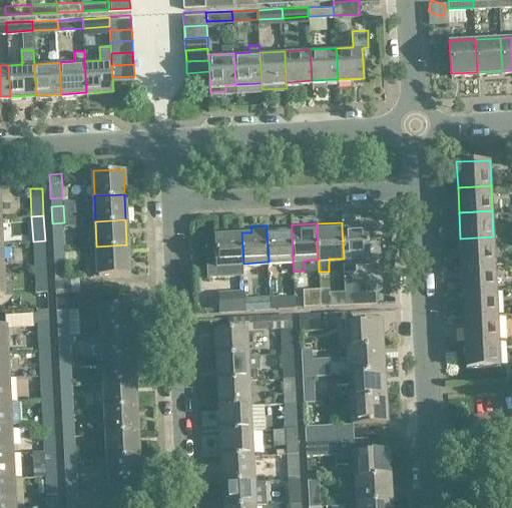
[(367,226),(342,227),(344,259),(369,257),(367,226)]
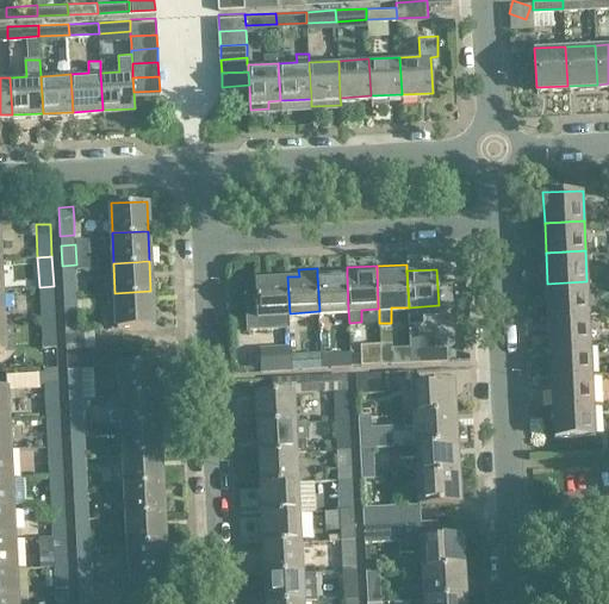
[(78,294),(76,274),(62,275),(63,296),(78,294)]
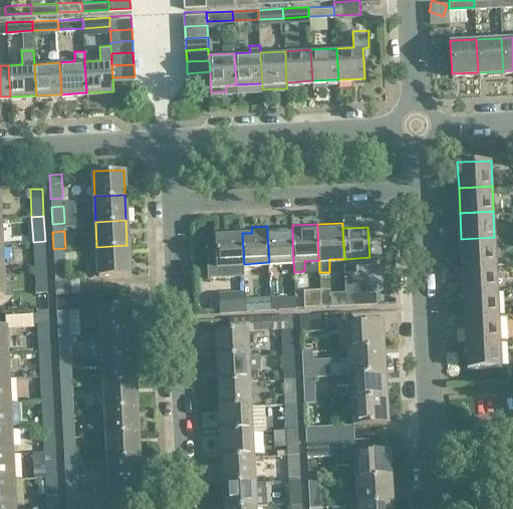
[(269,262),(293,261),(292,231),(267,232),(269,262)]
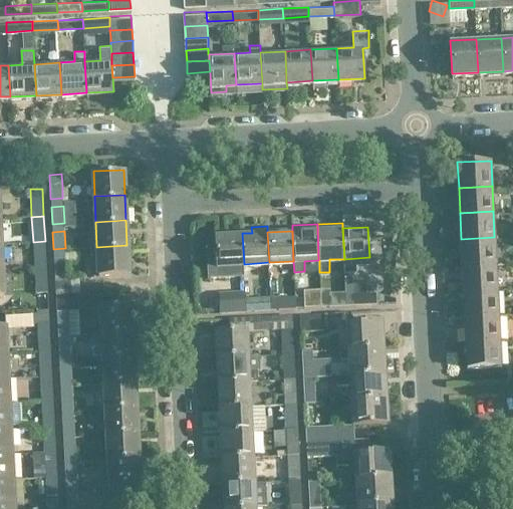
[(217,234),(218,261),(208,261),(209,275),(245,273),(244,264),(242,233),(217,234)]
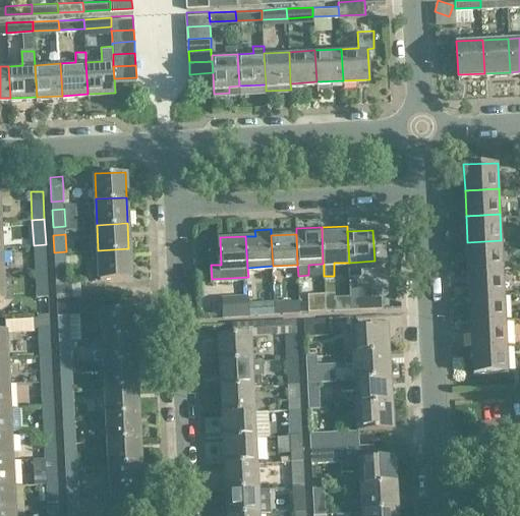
[(503,266),(501,240),(467,242),(469,268),(503,266)]
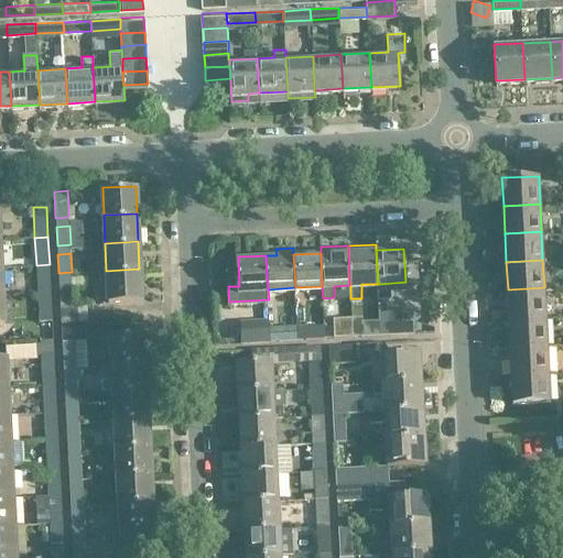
[(36,265),(38,293),(51,292),(50,264),(36,265)]
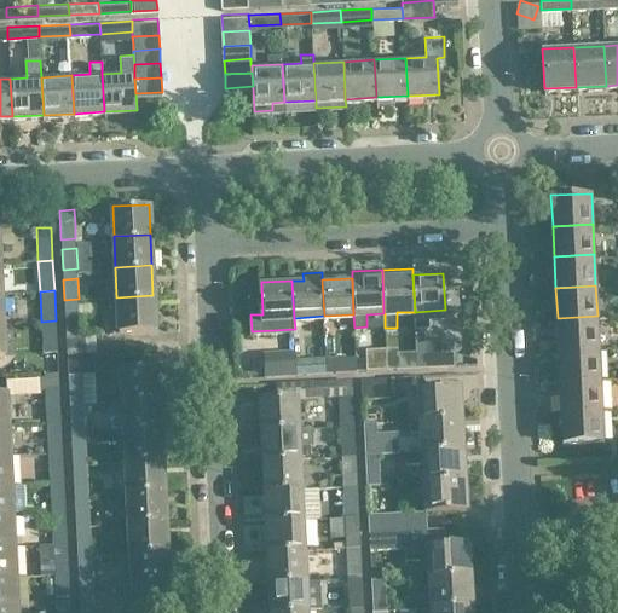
[(152,295),(116,298),(117,328),(154,327),(152,295)]
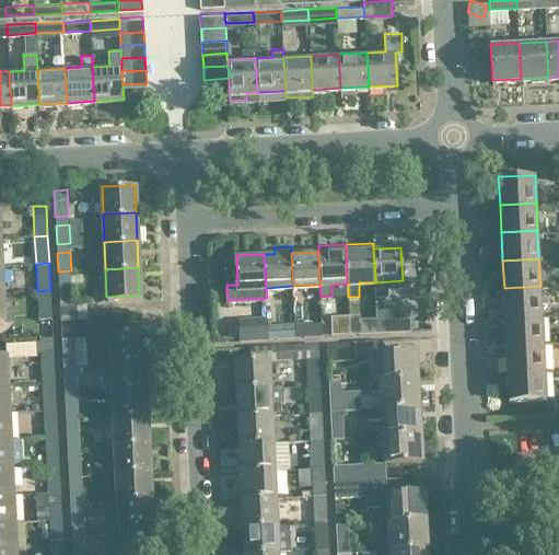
[(59,300),(72,299),(71,279),(58,280),(59,300)]
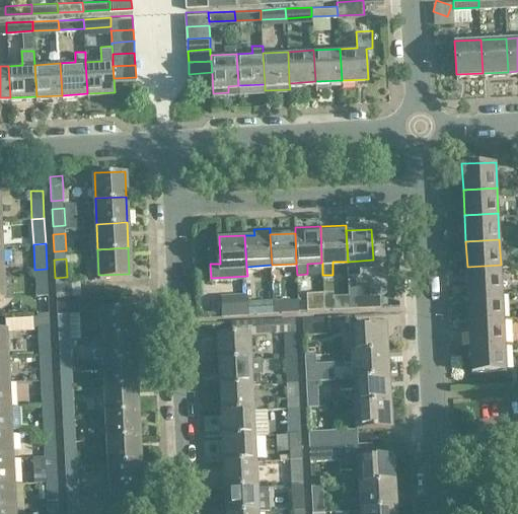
[(501,265),(467,267),(468,292),(502,291),(501,265)]
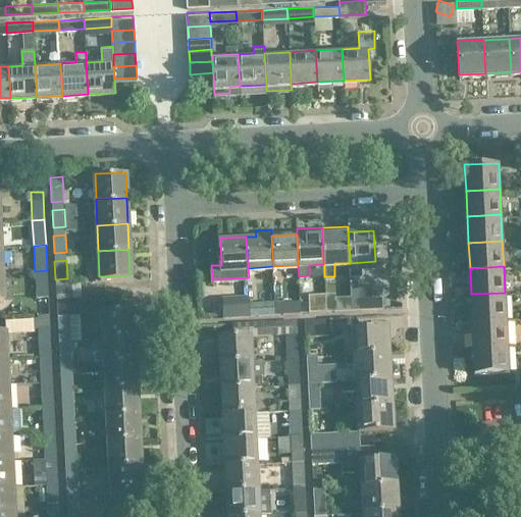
[(47,270),(35,271),(36,295),(48,295),(47,270)]
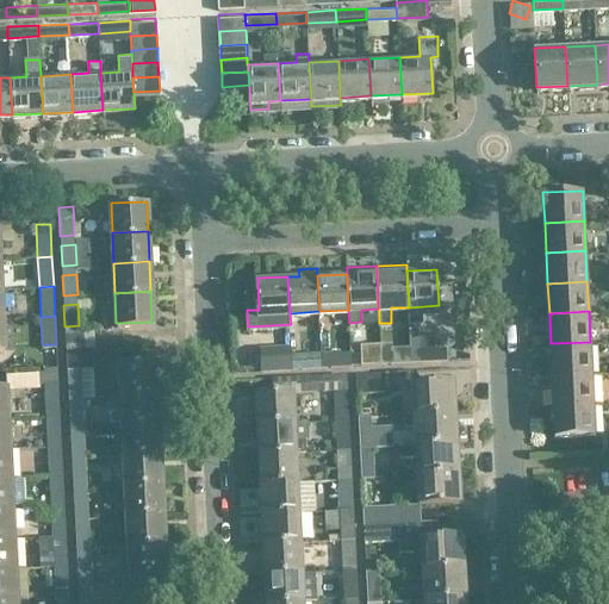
[(93,325),(79,325),(64,327),(66,343),(94,342),(93,325)]
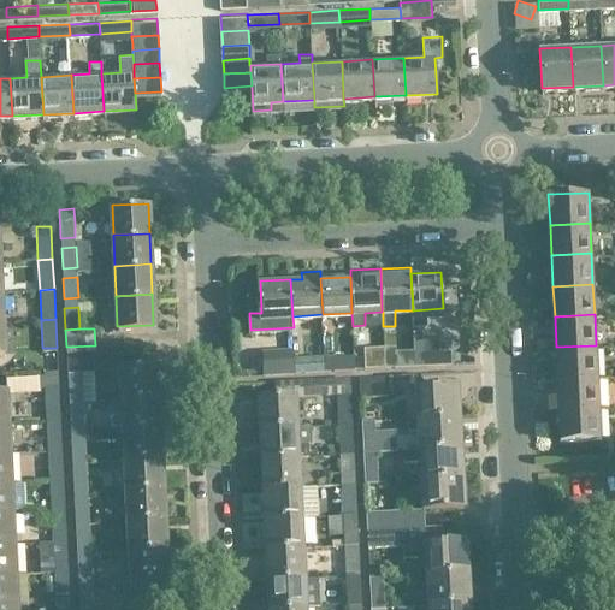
[(614,341),(599,341),(599,363),(614,363),(614,341)]
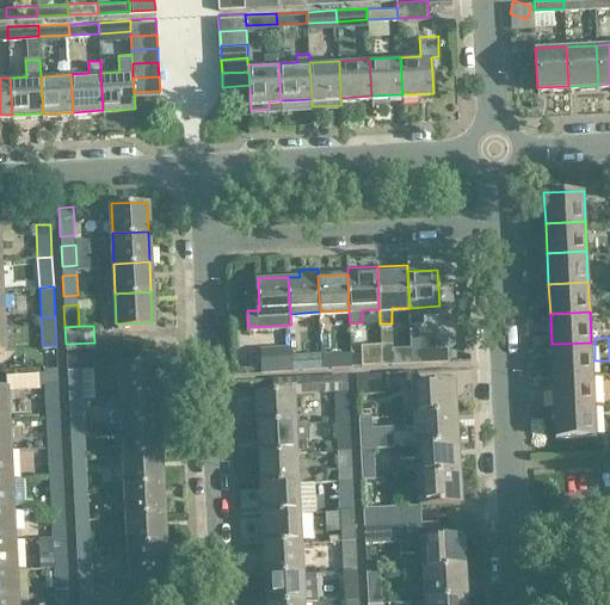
[(381,340),(381,349),(382,362),(412,360),(411,347),(392,347),(392,340),(381,340)]
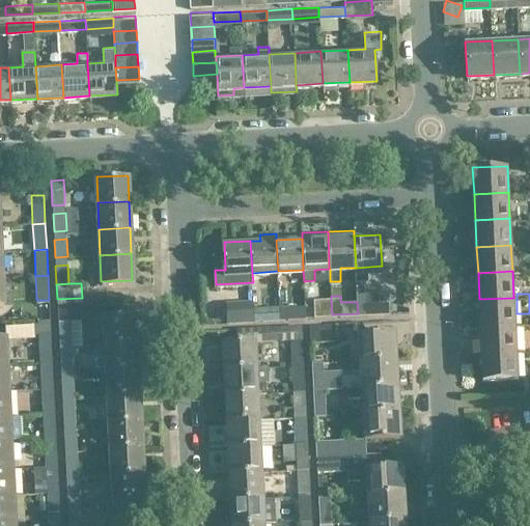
[(513,298),(479,299),(480,326),(514,324),(513,298)]
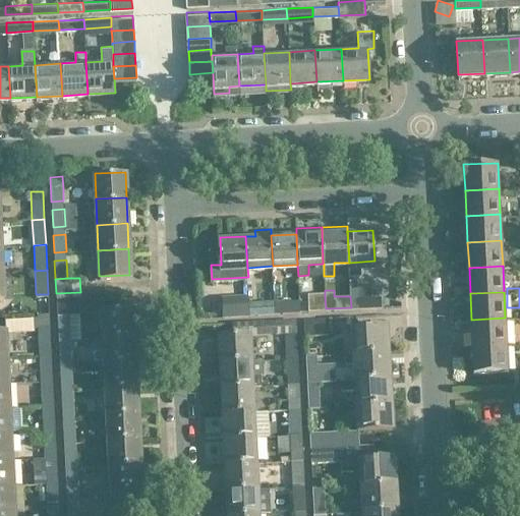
[(350,296),(351,307),(382,305),(382,294),(350,296)]
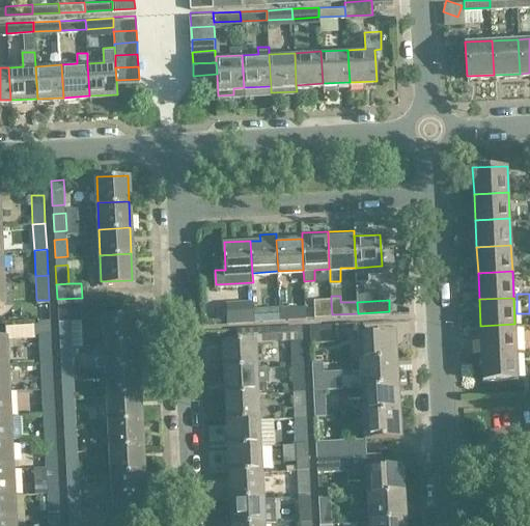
[(226,301),(227,320),(254,319),(253,307),(253,301),(226,301)]
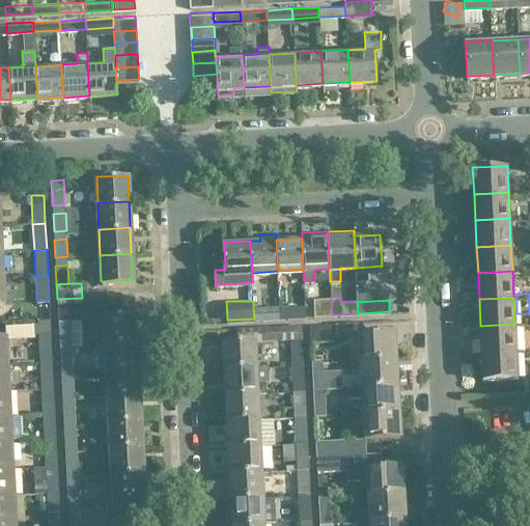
[(305,304),(305,315),(332,314),(331,303),(305,304)]
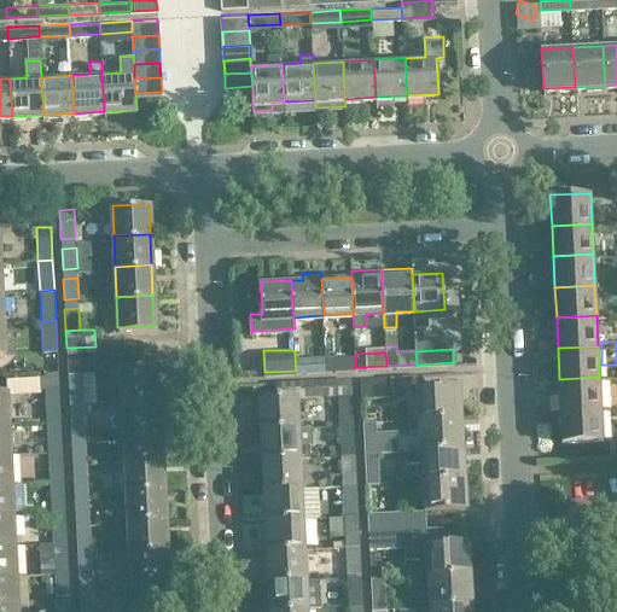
[(326,368),(355,367),(355,354),(325,355),(326,368)]
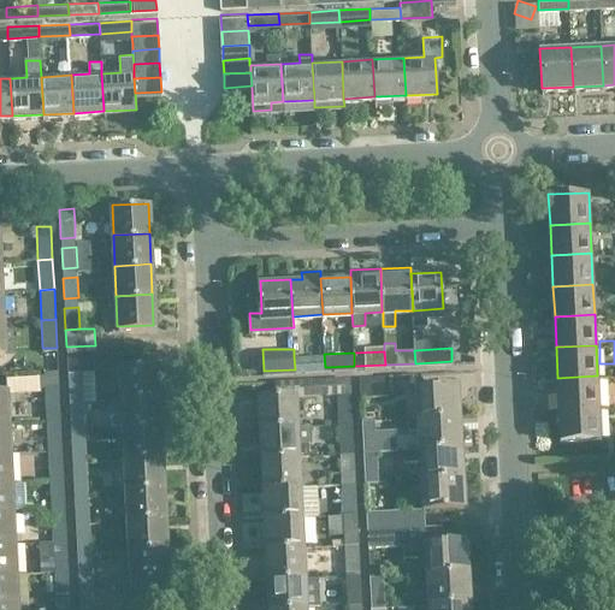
[(324,354),(294,356),(295,369),(325,367),(324,354)]
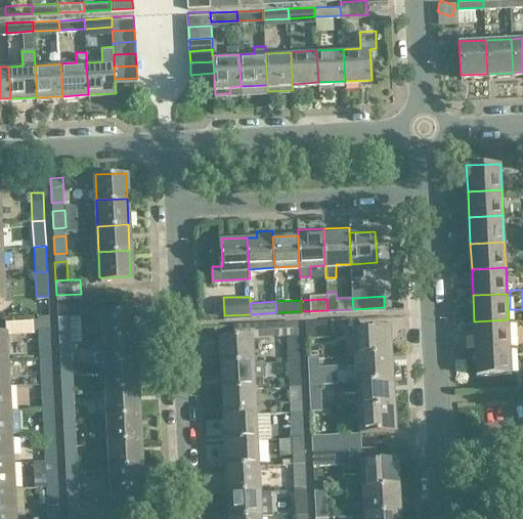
[(79,302),(56,302),(57,313),(80,312),(79,302)]
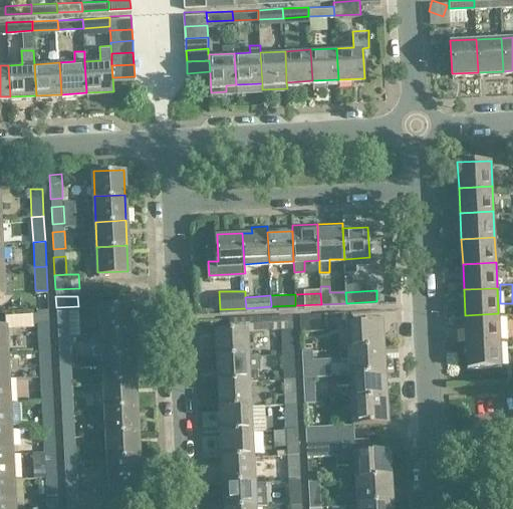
[(1,314),(29,313),(29,299),(0,300),(1,314)]
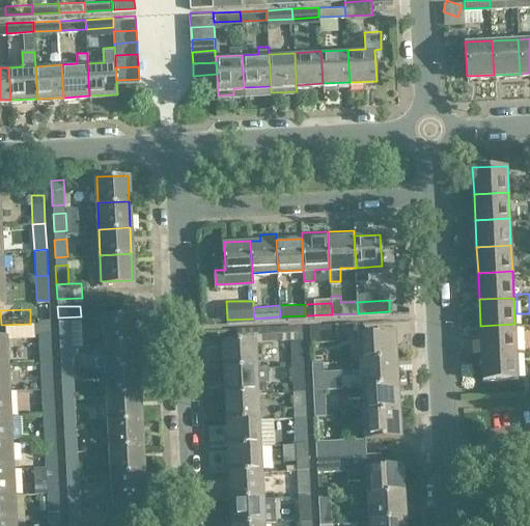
[(103,341),(134,340),(133,313),(102,315),(103,341)]
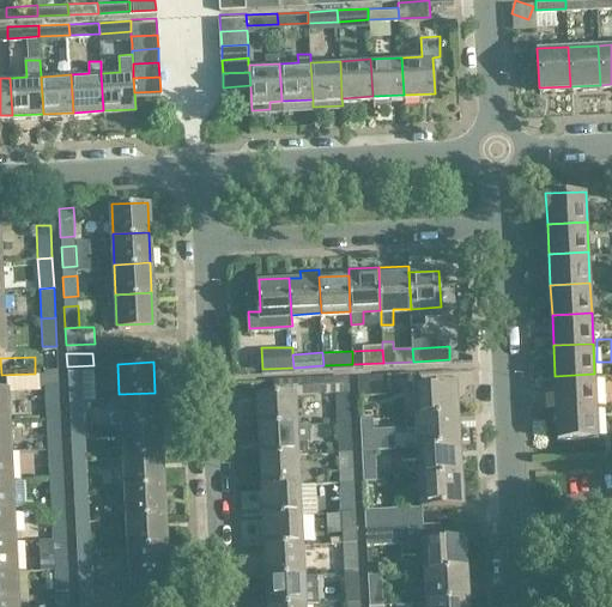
[(46,418),(60,417),(58,365),(44,365),(46,418)]
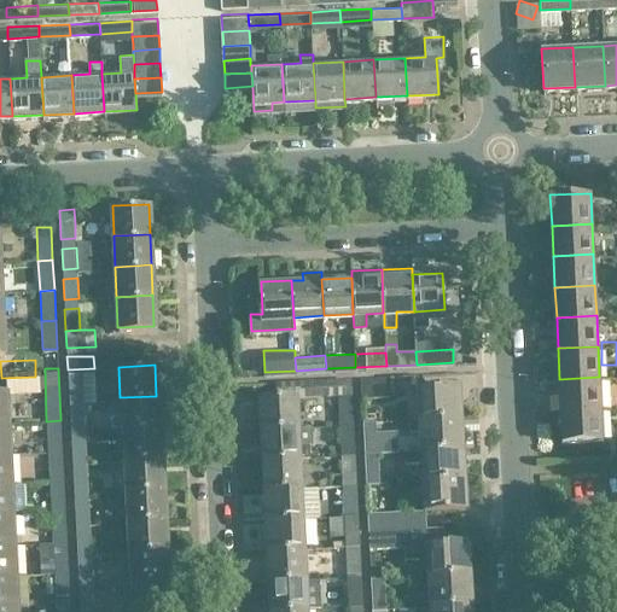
[(361,377),(361,395),(390,394),(389,376),(361,377)]
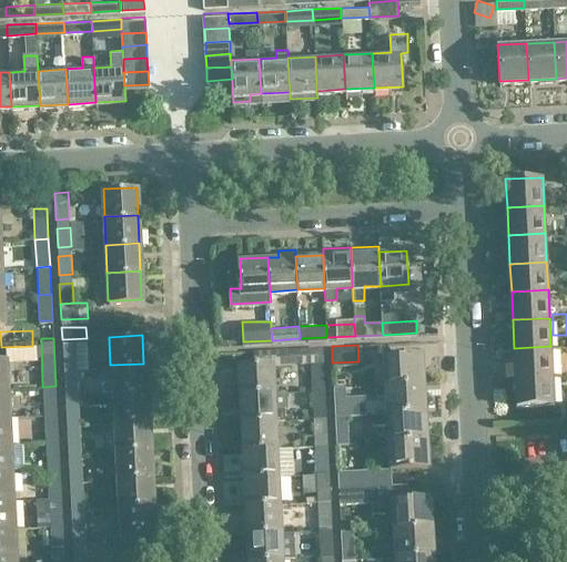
[(310,359),(312,389),(324,388),(322,346),(254,349),(255,364),(273,363),(301,360),(310,359)]
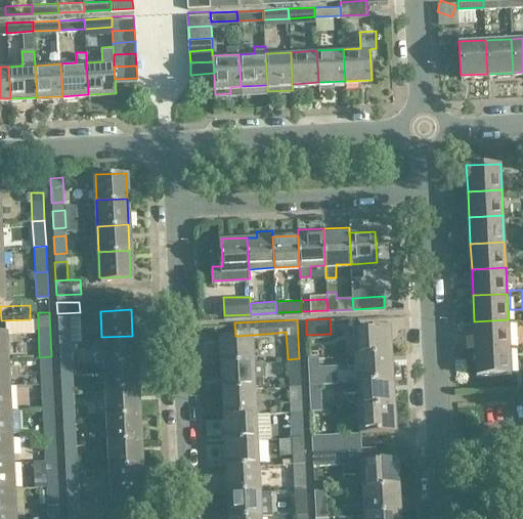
[(508,319),(474,321),(475,347),(510,345),(508,319)]
